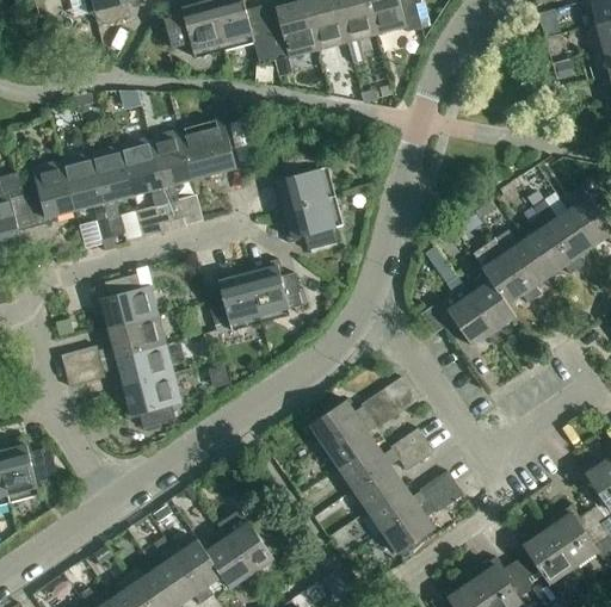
[(85,0),(88,12),(94,11),(98,25),(131,17),(128,2),(136,0),(85,0)]
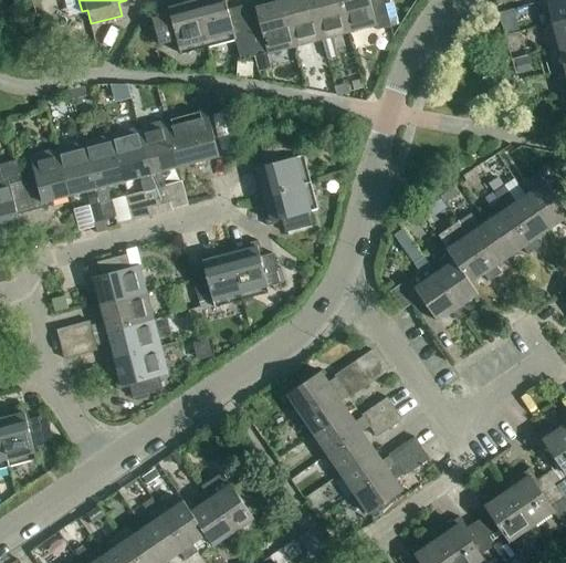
[(181,53),(208,45),(196,0),(192,0),(179,4),(177,0),(173,0),(167,1),(170,13),(153,18),(159,42),(177,38),(181,53)]
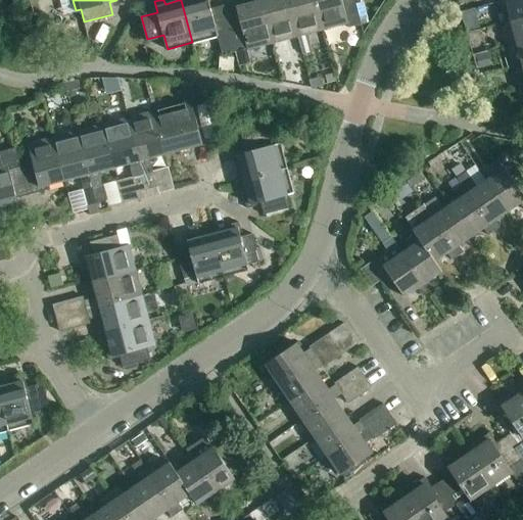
[(181,0),(192,42),(218,36),(223,53),(235,50),(223,4),(210,7),(208,0),(181,0)]
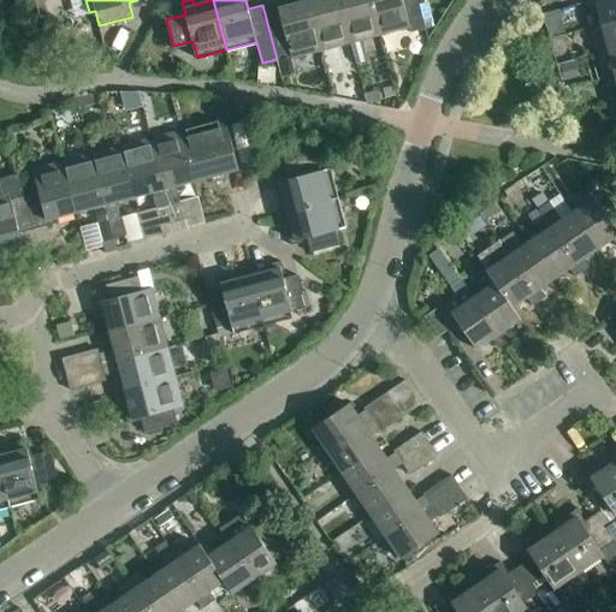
[(283,0),(262,5),(277,59),(290,55),(291,58),(321,49),(308,0),(303,0),(289,4),(288,0),(283,0)]
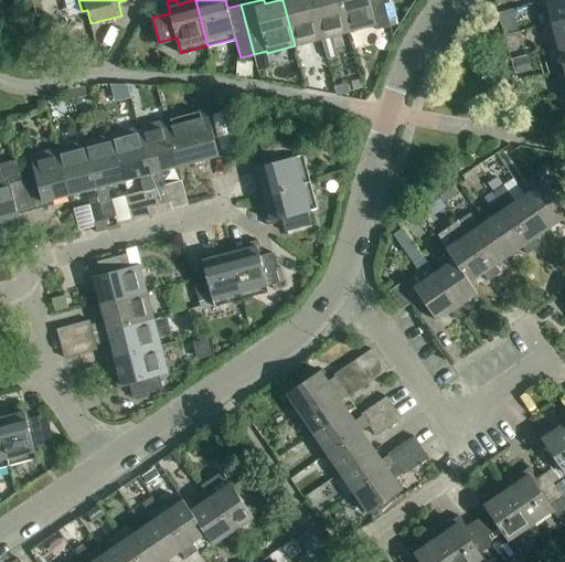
[(283,0),(295,45),(321,39),(311,0),(283,0)]
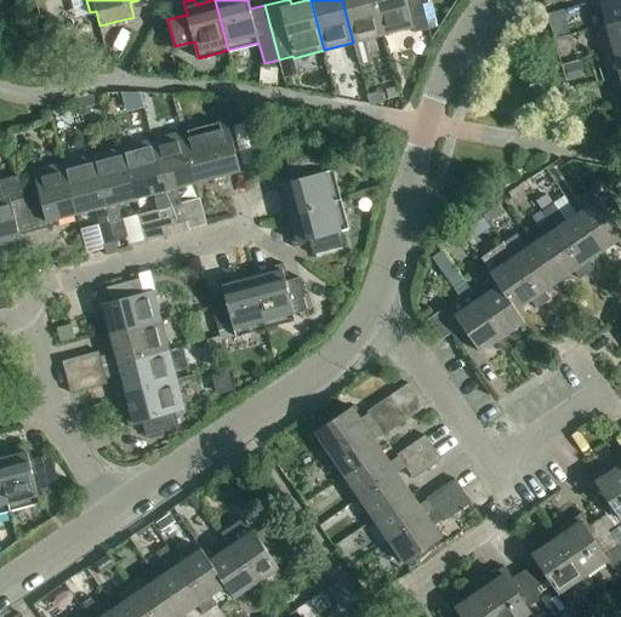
[(342,0),(353,43),(382,34),(374,0),(342,0)]
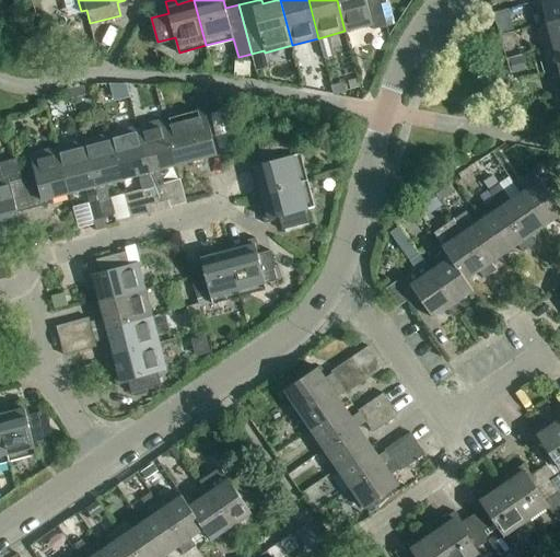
[(337,0),(345,31),(372,24),(373,28),(395,23),(388,0),(337,0)]
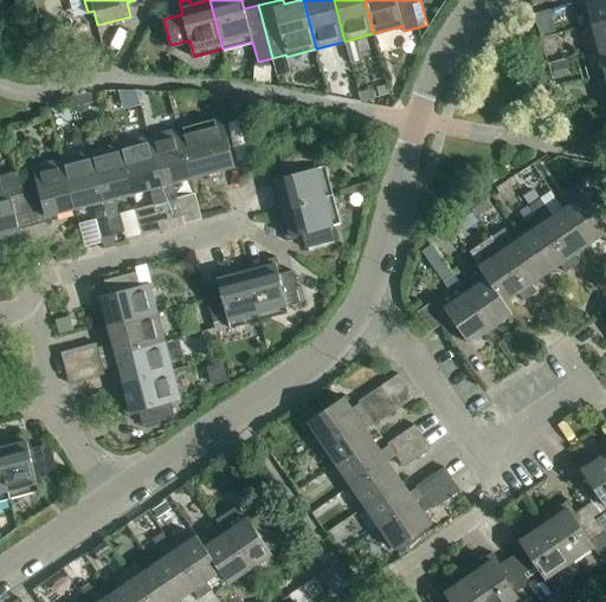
[(585,0),(591,24),(605,19),(605,0),(585,0)]
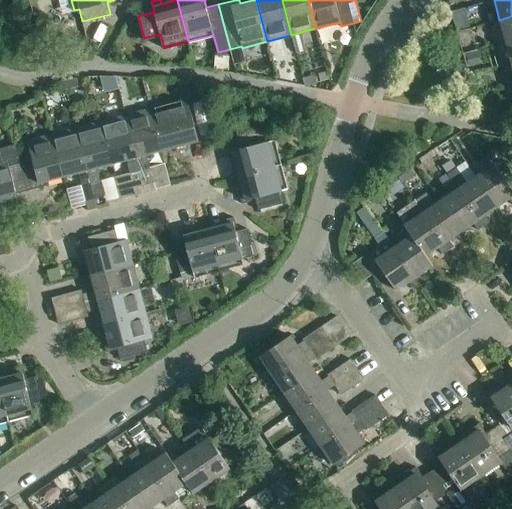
[(511,16),(499,20),(505,41),(511,38),(511,16)]
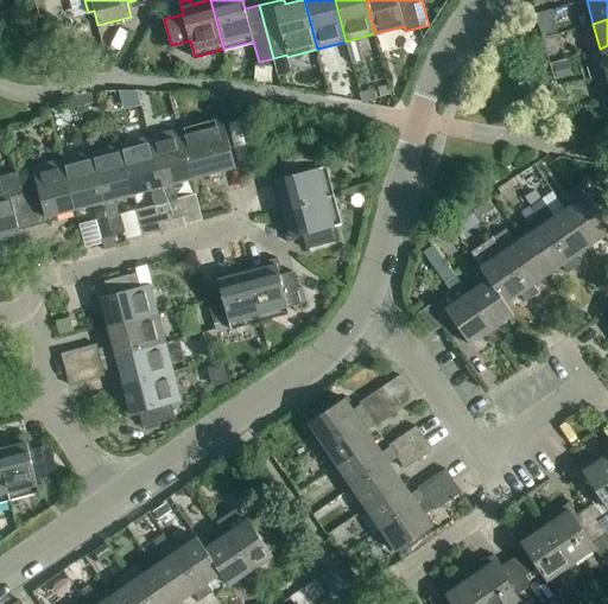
[(553,78),(570,74),(565,57),(549,62),(553,78)]
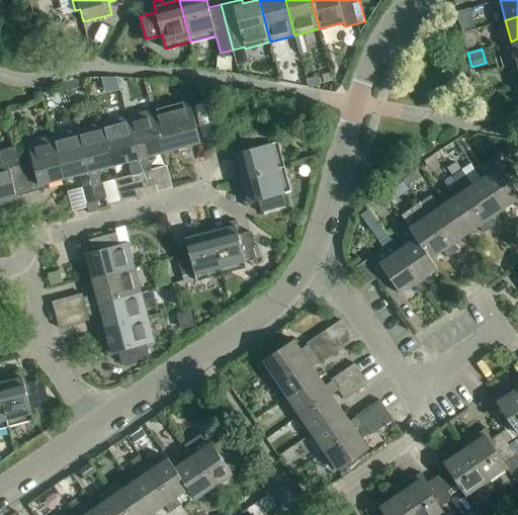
[(183,66),(191,67),(196,65),(193,54),(188,55),(183,66)]
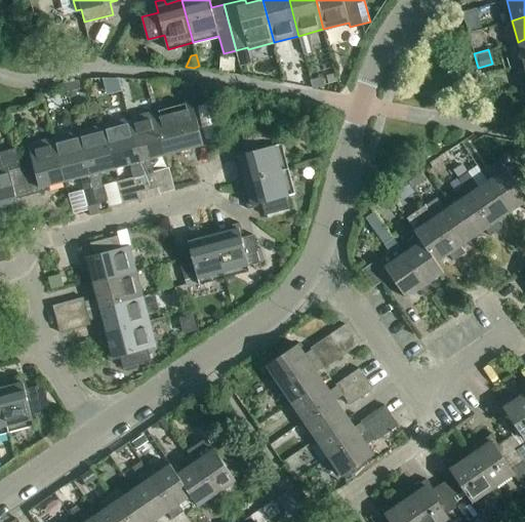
[(322,75),(311,78),(313,86),(324,83),(322,75)]
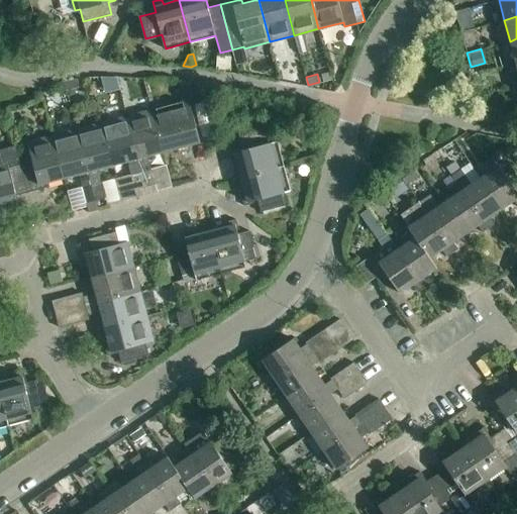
[(68,90),(80,86),(78,78),(65,81),(68,90)]
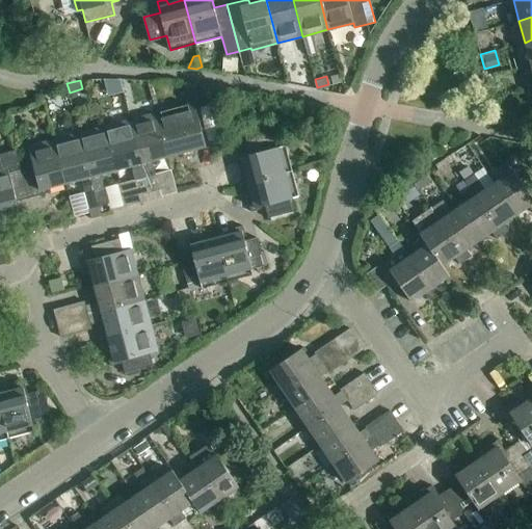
[(504,96),(497,97),(499,106),(506,104),(504,96)]
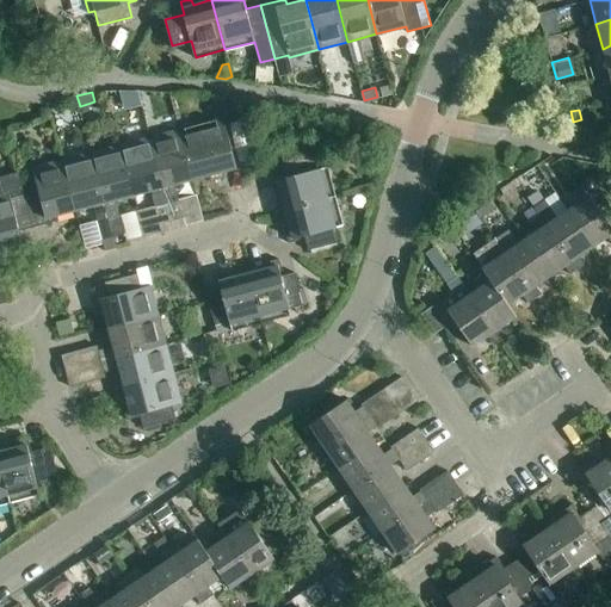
[(223,117),(179,129),(192,179),(210,174),(211,179),(223,177),(221,171),(236,167),(223,117)]
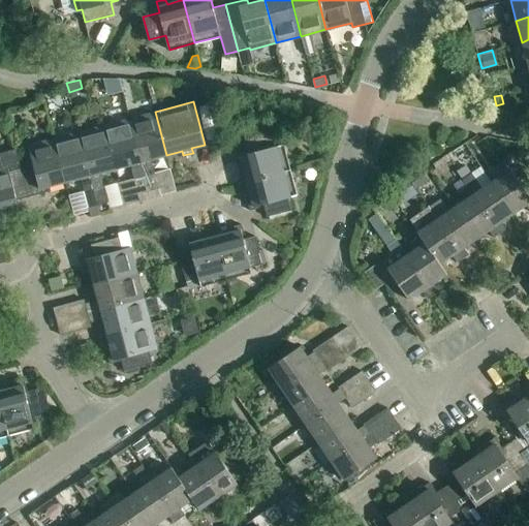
[(155,112),(129,119),(150,190),(159,188),(152,163),(151,163),(150,159),(166,155),(155,112)]
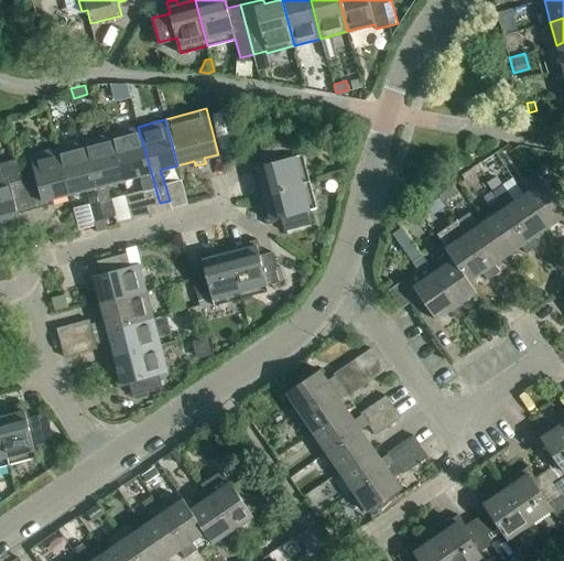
[(138,127),(111,133),(123,180),(140,175),(141,180),(140,180),(148,206),(160,203),(138,127)]
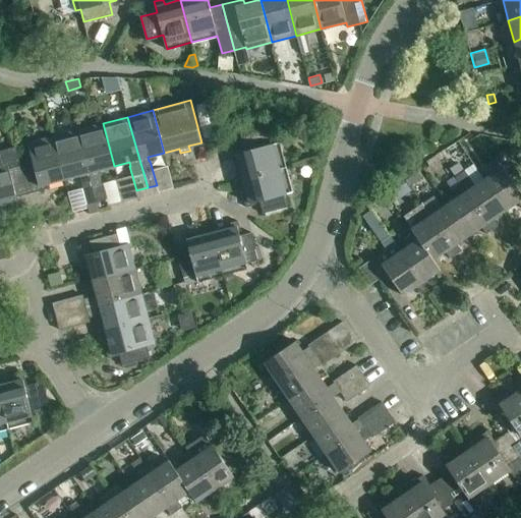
[(103,123),(78,129),(92,176),(100,174),(98,170),(114,166),(103,123)]
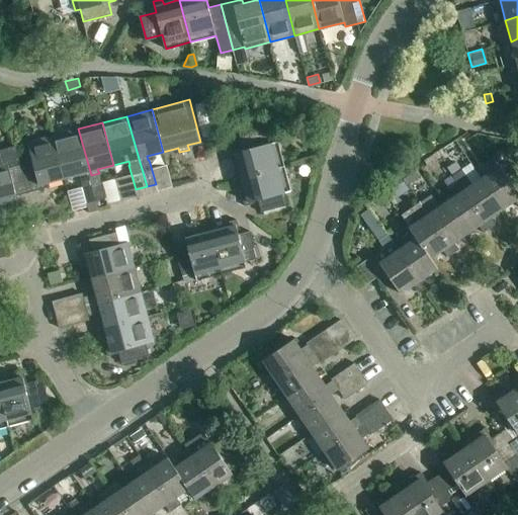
[(78,129),(53,136),(64,177),(80,173),(83,186),(82,186),(89,212),(99,209),(96,199),(97,199),(93,184),(92,184),(90,176),(91,175),(78,129)]
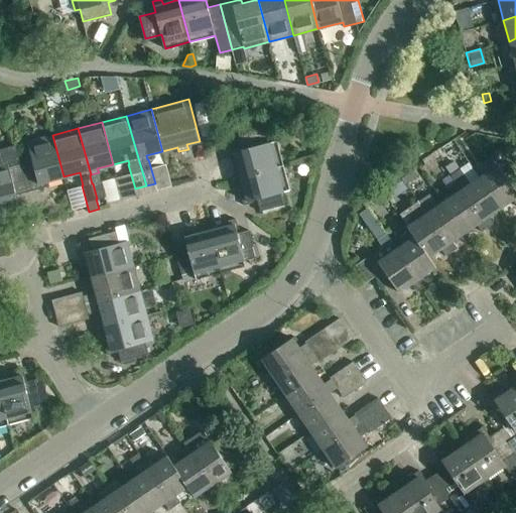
[(237,160),(241,176),(283,165),(276,140),(268,142),(265,130),(238,137),(241,149),(230,152),(232,162),(237,160)]
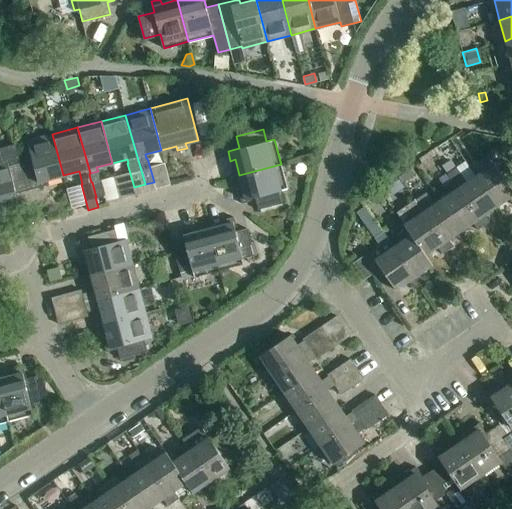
[(32,159),(21,162),(28,190),(49,184),(48,180),(63,175),(52,134),(27,140),(32,159)]
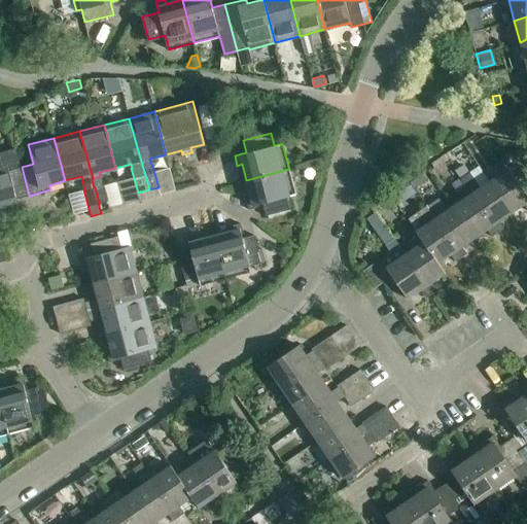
[(0,214),(9,212),(10,217),(21,215),(16,199),(29,196),(22,167),(21,167),(15,148),(0,151),(0,214)]
